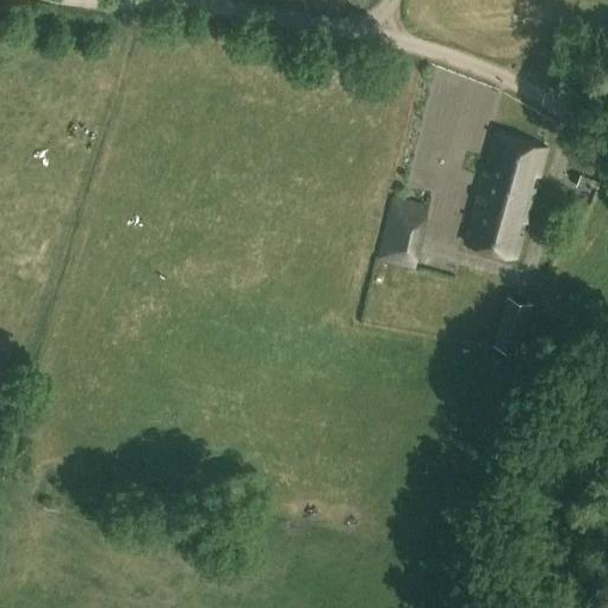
[(482,193),(532,208),(537,191),(534,190),(538,178),(540,178),(548,152),(497,137),(482,193)]
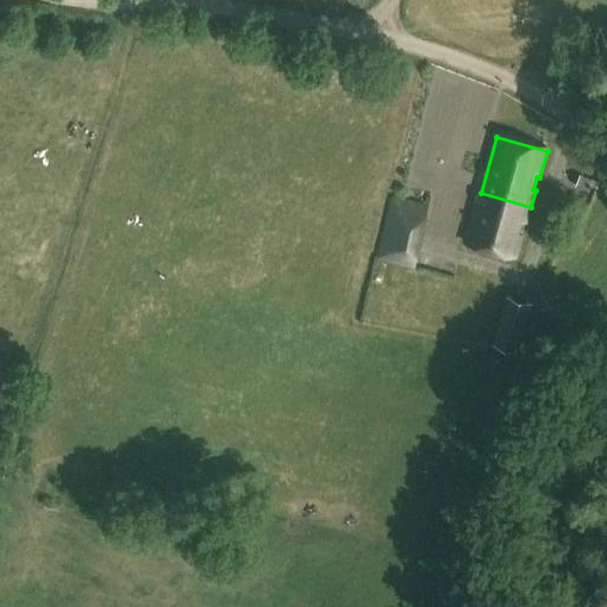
[(581,177),(576,188),(589,193),(590,189),(598,192),(600,186),(581,177)]
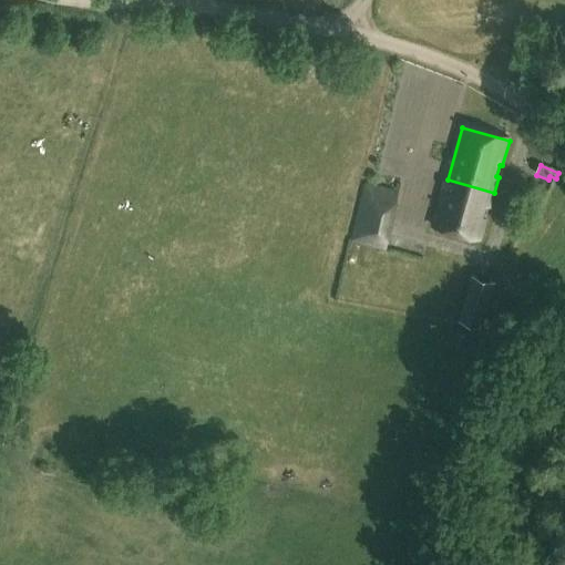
[(490,208),(494,193),(448,180),(433,228),(481,242),(486,223),(483,222),(488,207),(490,208)]
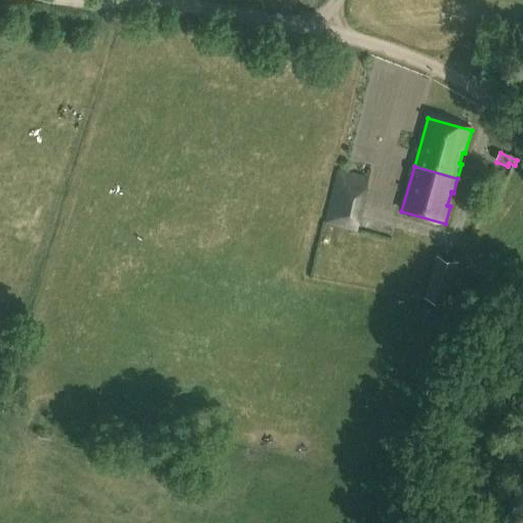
[(357,231),(369,182),(339,174),(327,224),(357,231)]
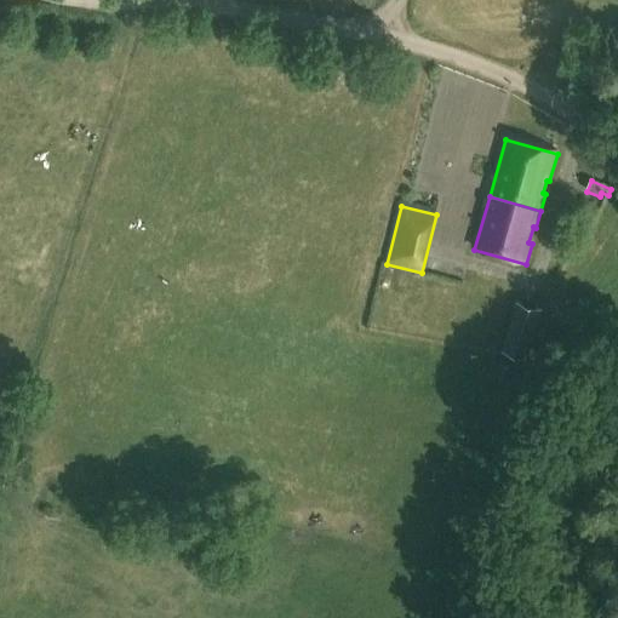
[(543,310),(519,303),(505,353),(530,360),(543,310)]
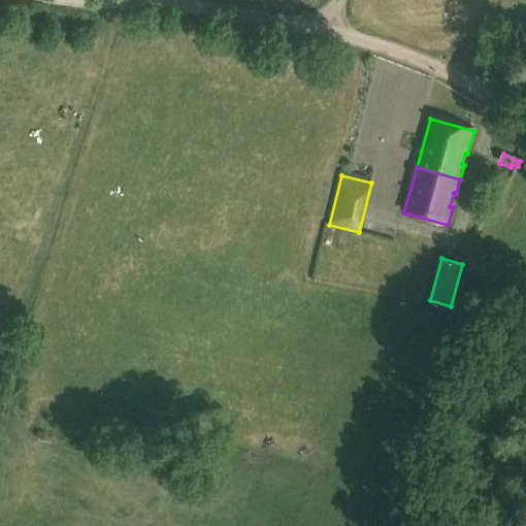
All buildings are outlined.
